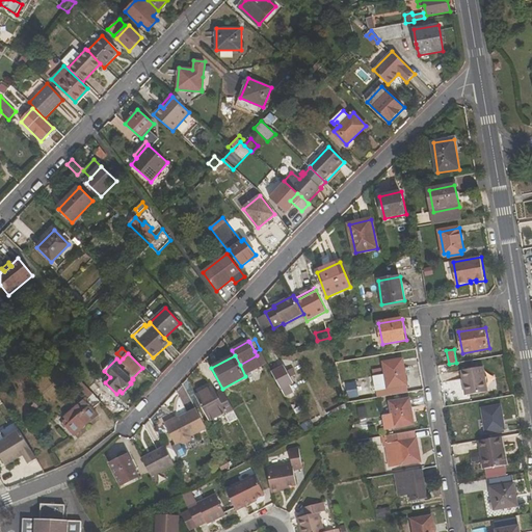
[(3,366),(7,372),(17,367),(12,360),(3,366)]
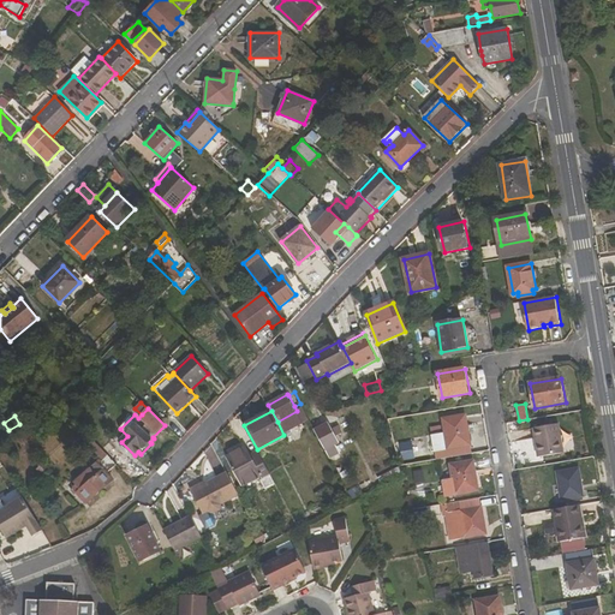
[(445,419),(447,435),(433,437),(435,452),(471,446),(466,416),(445,419)]
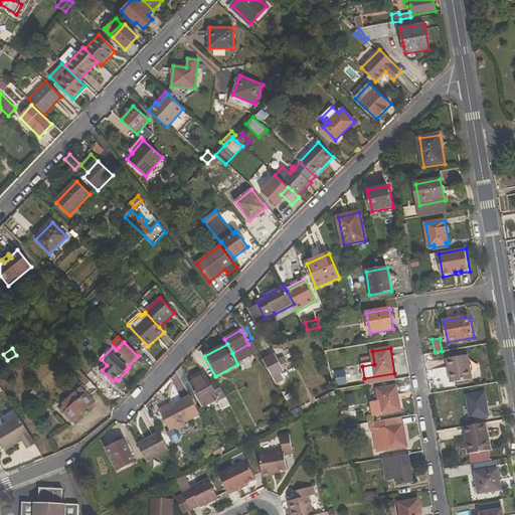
[(284,378),(275,362),(279,360),(276,353),(265,359),(277,381),(284,378)]
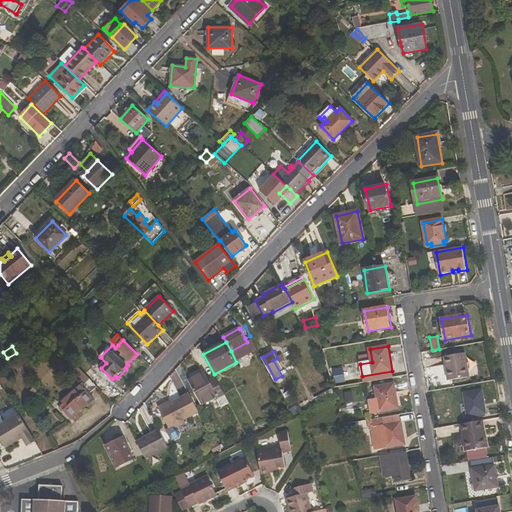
[(451,381),(470,377),(466,353),(445,357),(447,373),(450,372),(451,381)]
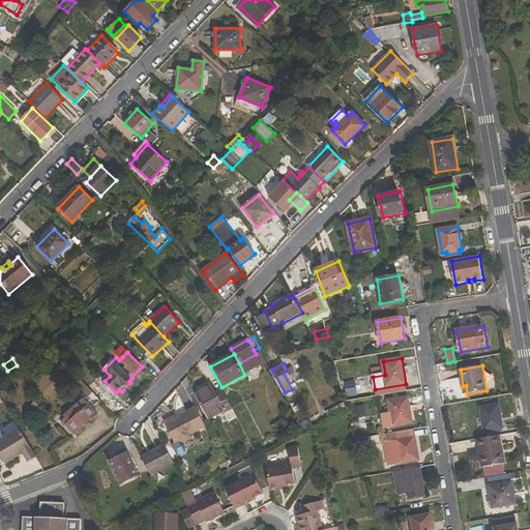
[(297,389),(287,371),(283,373),(292,389),(285,392),(286,394),(297,389)]
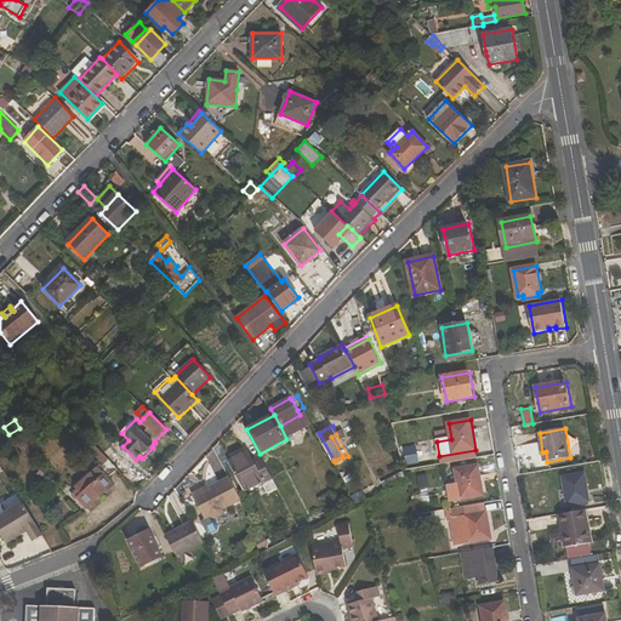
[(95,460),(100,465),(74,488),(75,490),(73,493),(89,508),(115,484),(109,478),(119,469),(114,466),(103,454),(89,440),(83,445),(95,460)]
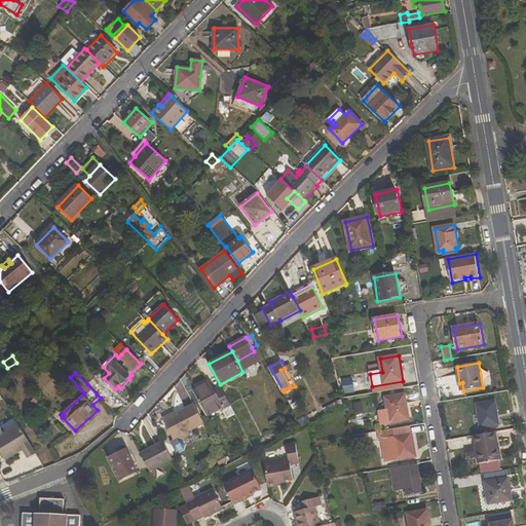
[(97,395),(102,388),(92,379),(87,384),(97,395)]
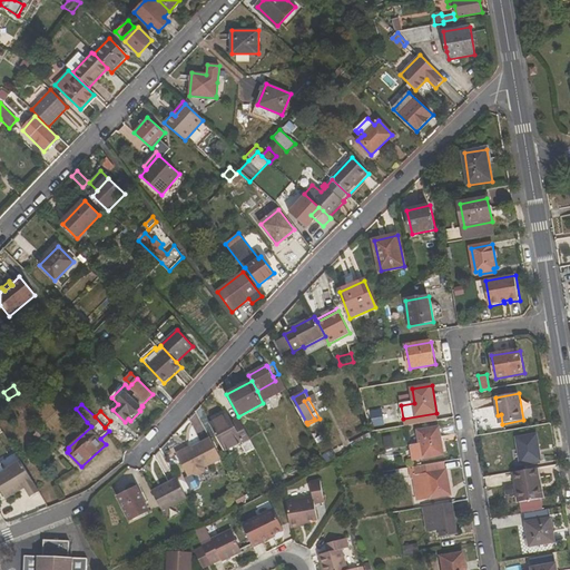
[(241,422),(234,425),(232,420),(228,414),(210,423),(226,451),(243,443),(244,444),(251,441),(241,422)]
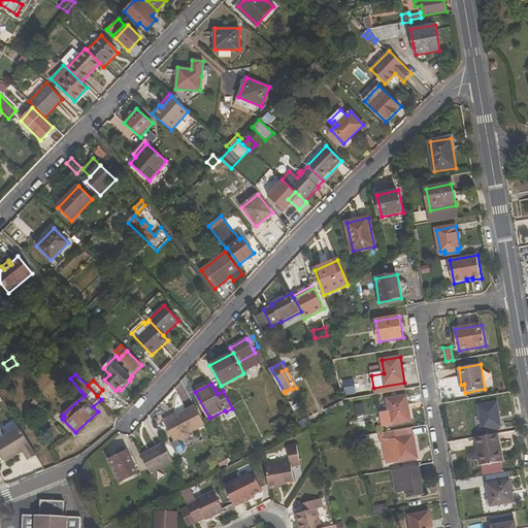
[(407,396),(388,399),(392,425),(411,422),(407,396)]
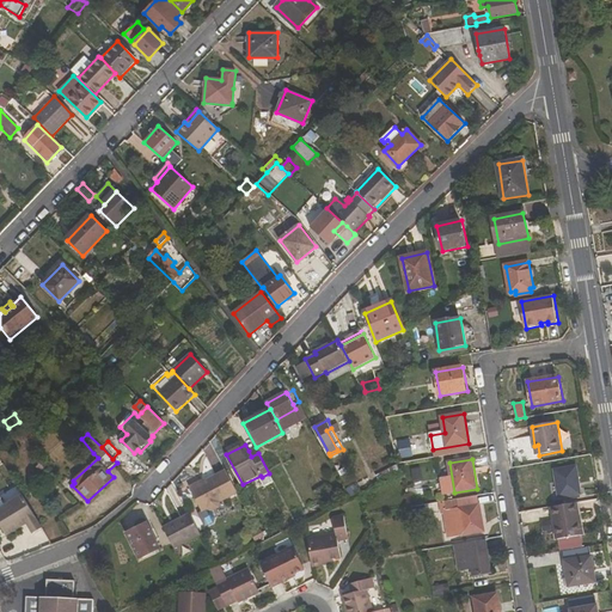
[(50,467),(44,460),(37,467),(43,475),(50,467)]
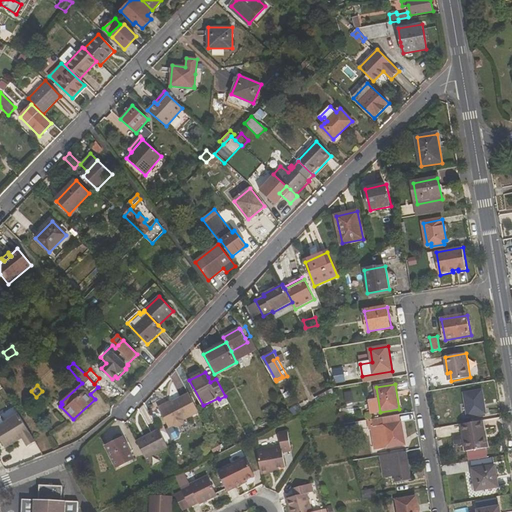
[(469,416),(485,413),(481,391),(466,394),(469,416)]
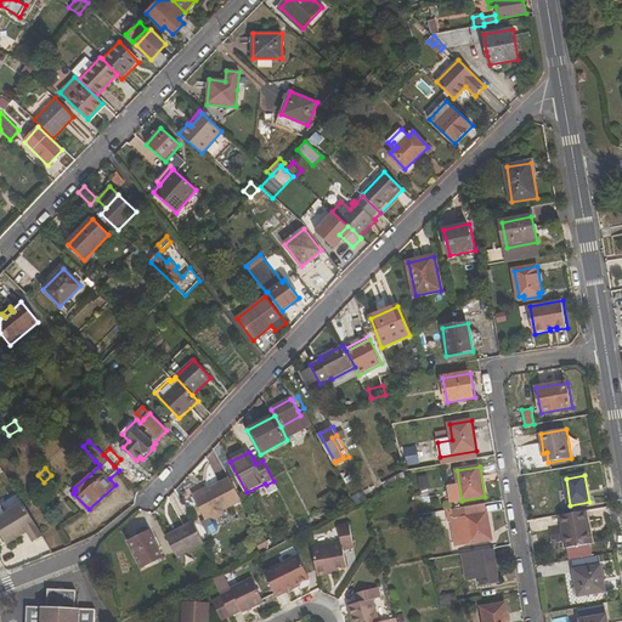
[(430,487),(428,476),(418,478),(420,488),(430,487)]
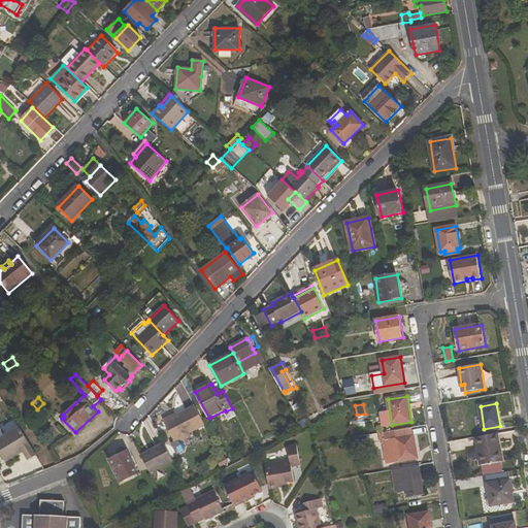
[(174,441),(179,438),(183,440),(189,437),(190,433),(205,425),(196,405),(173,417),(173,416),(164,420),(174,441)]
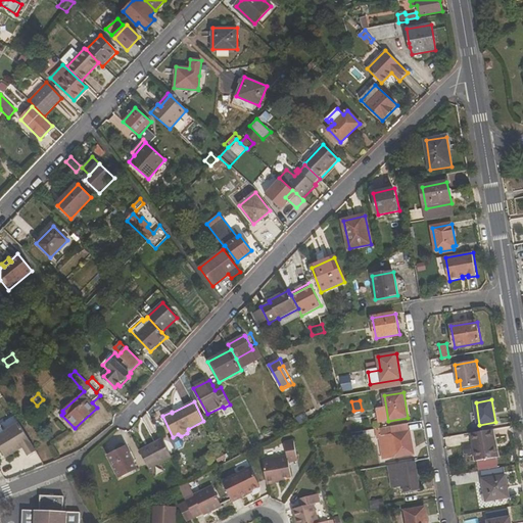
[(307,422),(308,421),(304,413),(295,418),(298,424),(299,426),(307,422)]
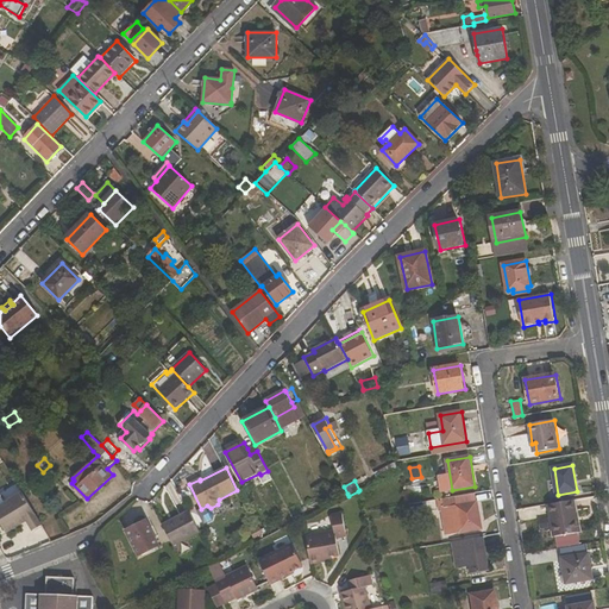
[(344,487),(343,485),(337,488),(341,497),(347,494),(344,487)]
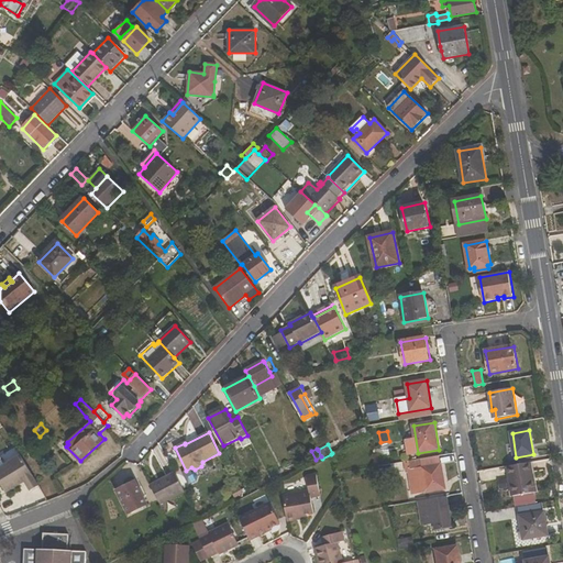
[(293,460),(297,468),(308,463),(304,454),(293,460)]
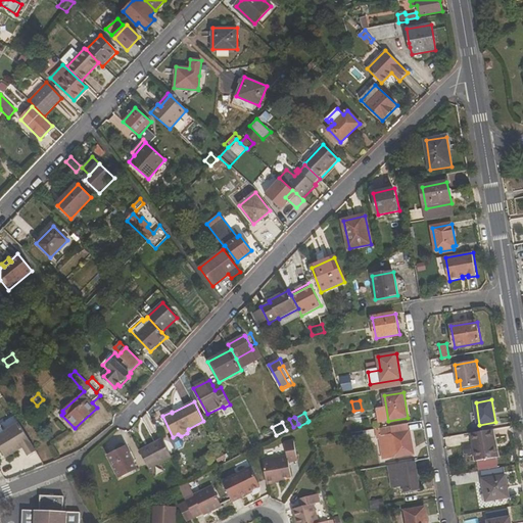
[(18,423),(0,433),(0,452),(5,460),(24,449),(28,457),(36,452),(18,423)]
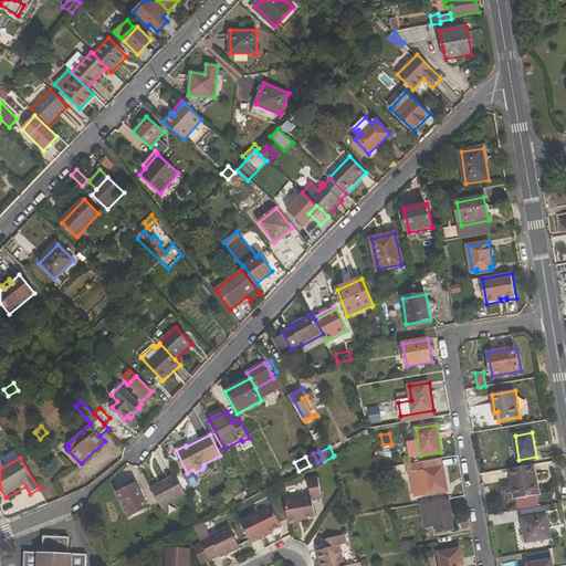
[(429,500),(444,498),(443,493),(447,492),(441,459),(411,463),(412,472),(425,470),(426,479),(412,481),(415,498),(428,495),(429,500)]
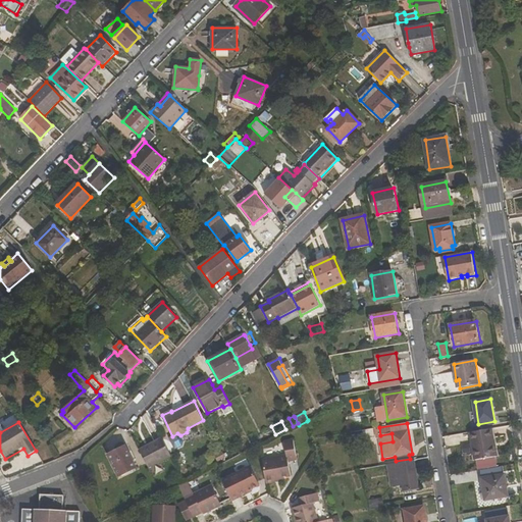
[(491,429),(471,433),(476,461),(497,457),(491,429)]
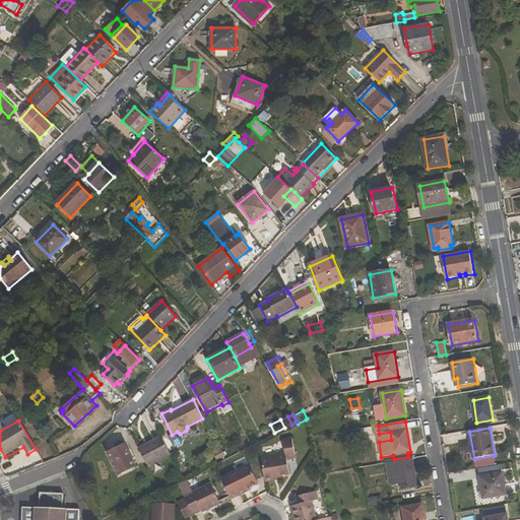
[(361,434),(352,435),(354,446),(363,445),(361,434)]
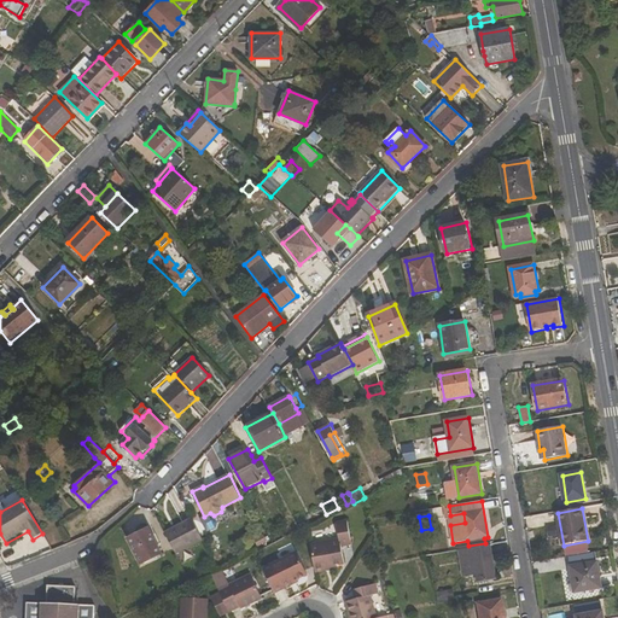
[(165,532),(176,554),(203,541),(192,519),(165,532)]
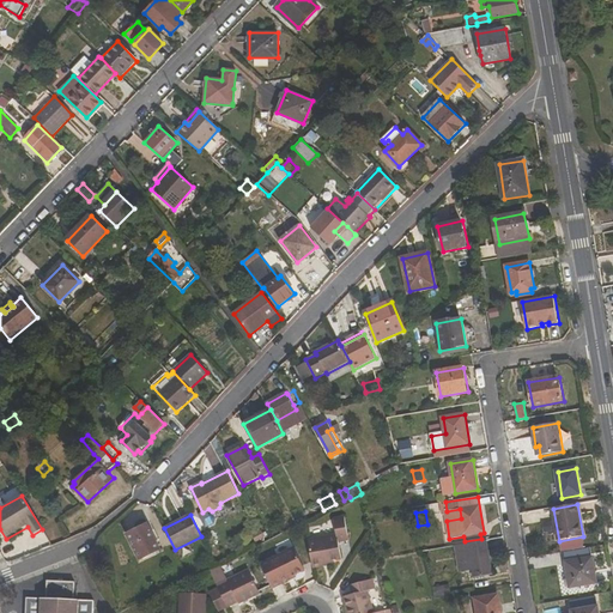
[(326,564),(334,562),(343,560),(340,544),(350,541),(345,516),(334,517),(338,534),(308,540),(314,569),(326,566),(326,564)]
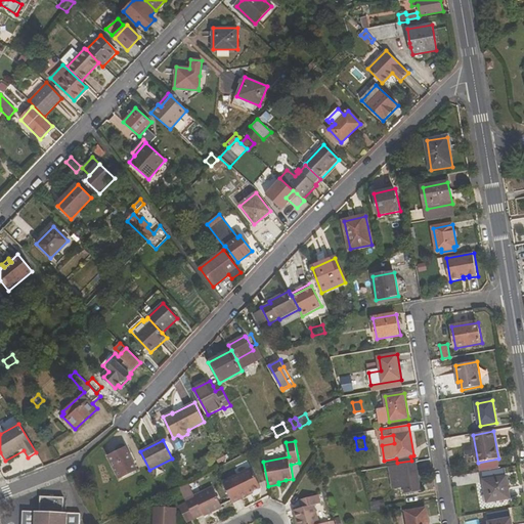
[(127,448),(110,457),(121,479),(138,471),(127,448)]
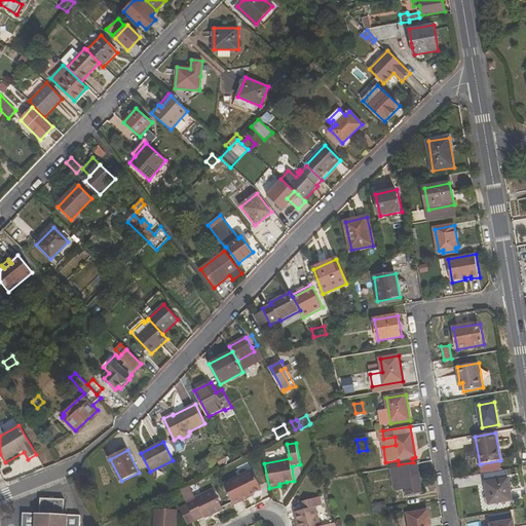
[(400,485),(401,490),(406,489),(407,495),(422,492),(417,464),(395,467),(397,478),(404,477),(405,484),(400,485)]
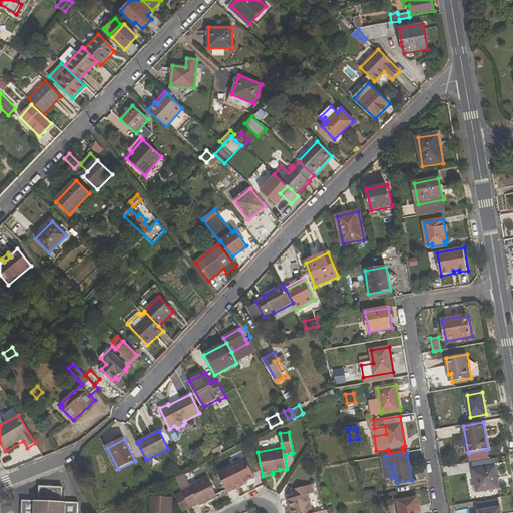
[(242,486),(242,485),(257,478),(246,458),(218,472),(228,493),(242,486)]
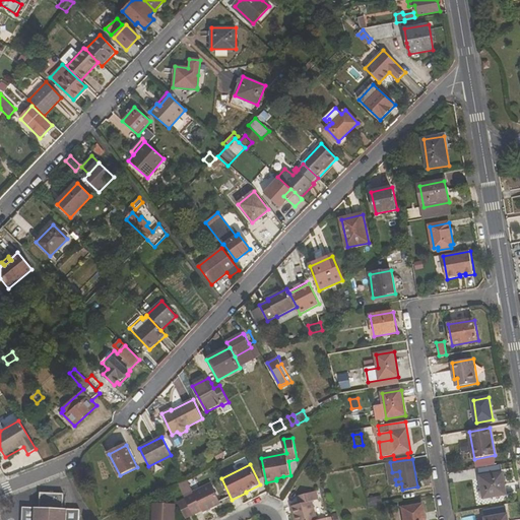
[(502,473),(480,477),(484,499),(506,495),(502,473)]
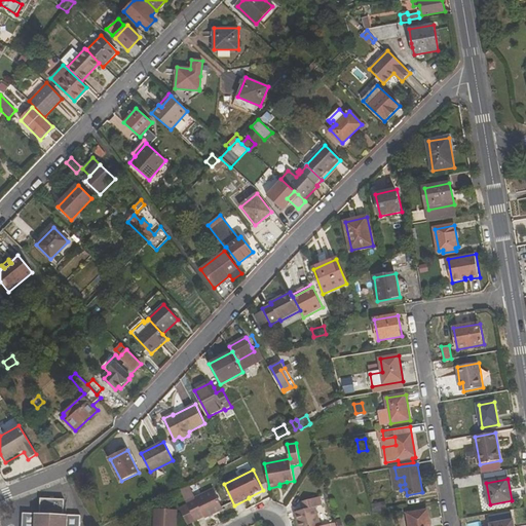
[(204,517),(205,519),(224,510),(214,489),(186,502),(187,505),(195,522),(204,517)]
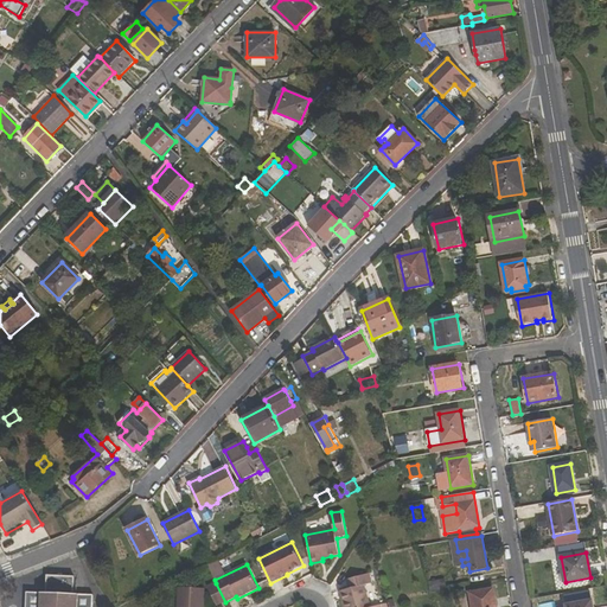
[(370,573),(345,579),(347,589),(340,592),(344,606),(370,606),(365,585),(372,582),(370,573)]
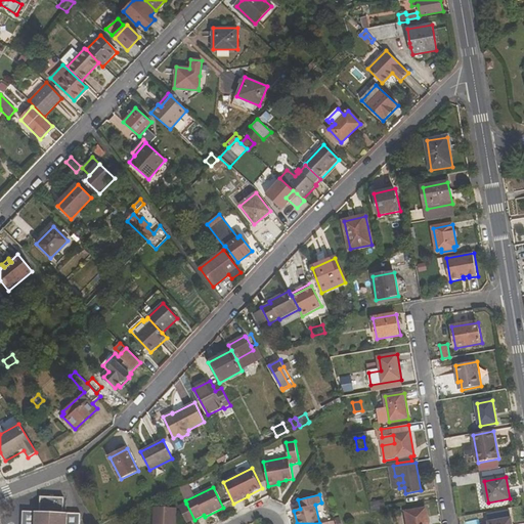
[(68,523),(69,513),(63,513),(64,497),(41,496),(40,512),(36,512),(35,523),(68,523)]
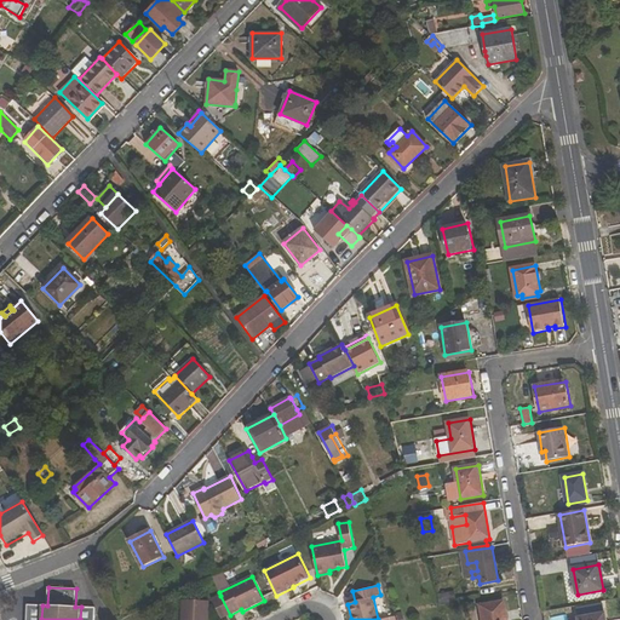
[(230,615),(220,596),(213,600),(222,619),(230,615)]
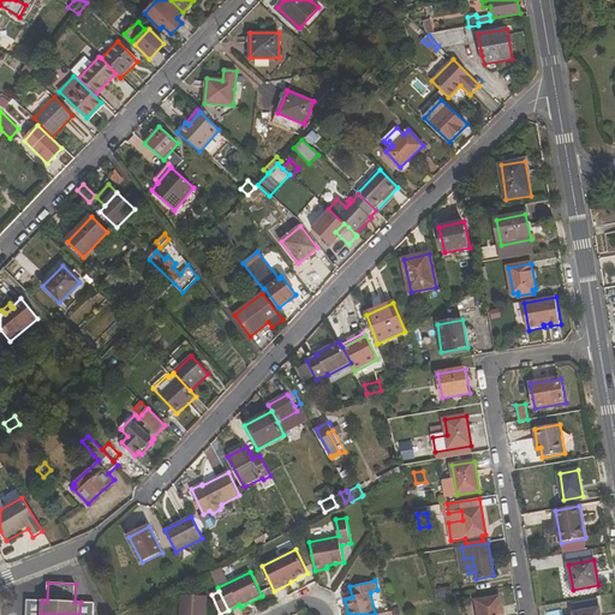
[(180,614),(207,614),(208,597),(181,596),(180,614)]
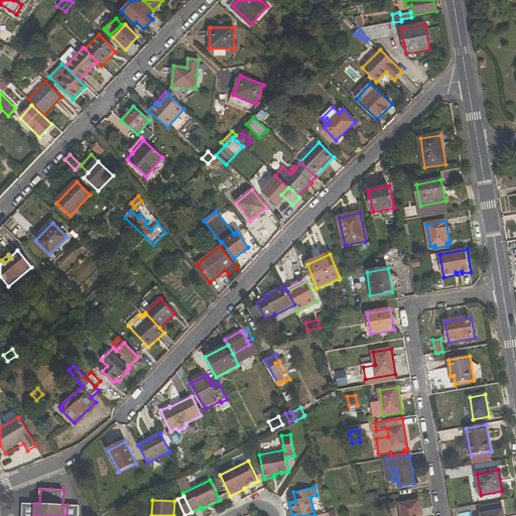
[(421,515),(419,501),(401,505),(403,515),(421,515)]
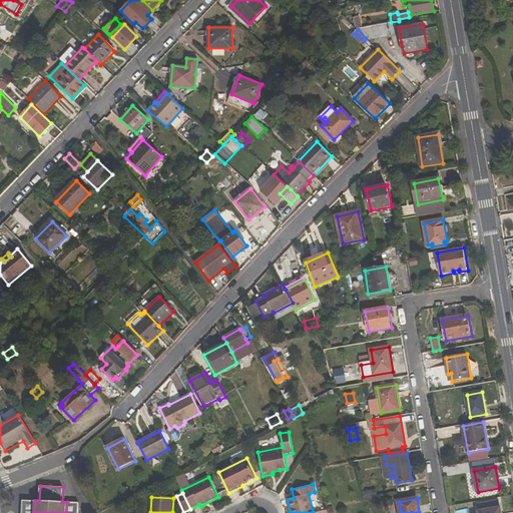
[(22,500),(21,512),(34,512),(35,501),(22,500)]
